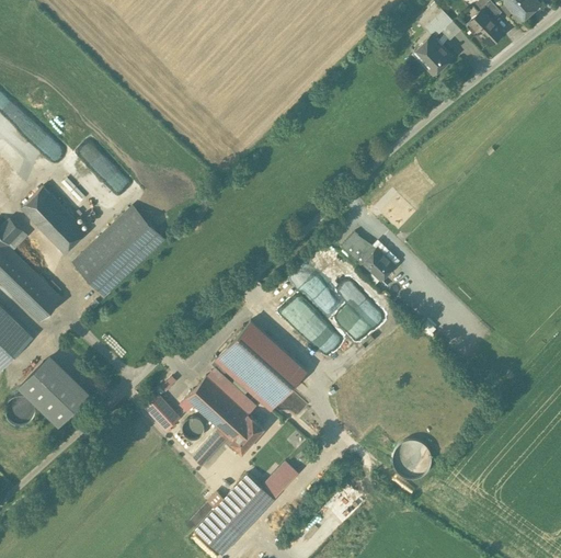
[(538,4),(534,0),(503,0),(504,2),(512,12),(516,13),(522,19),(538,4)]
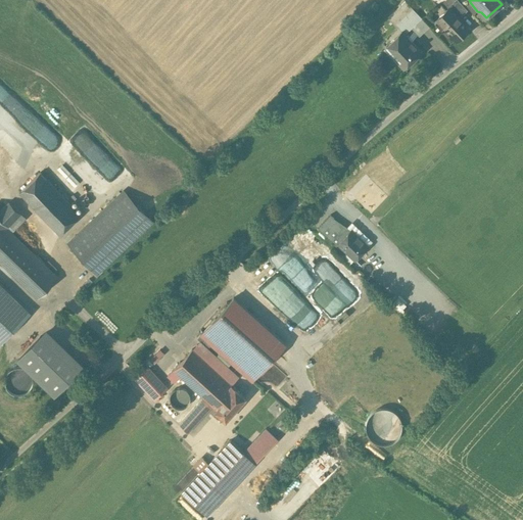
[(468,13),(457,1),(447,10),(448,10),(449,10),(460,20),(468,13)]
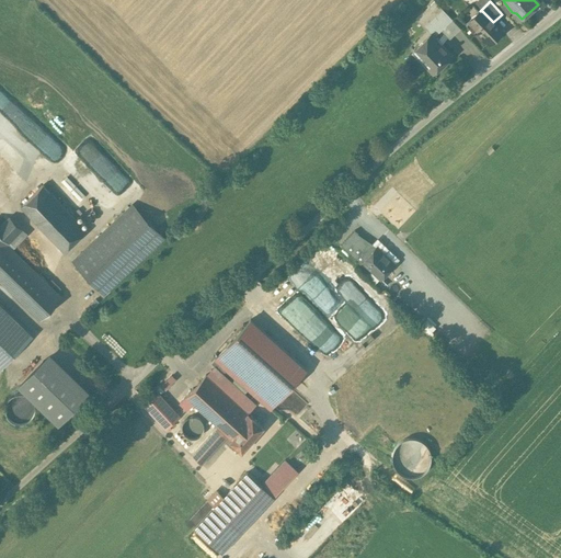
[(435,4),(416,22),(431,36),(431,35),(435,40),(453,22),(435,4)]
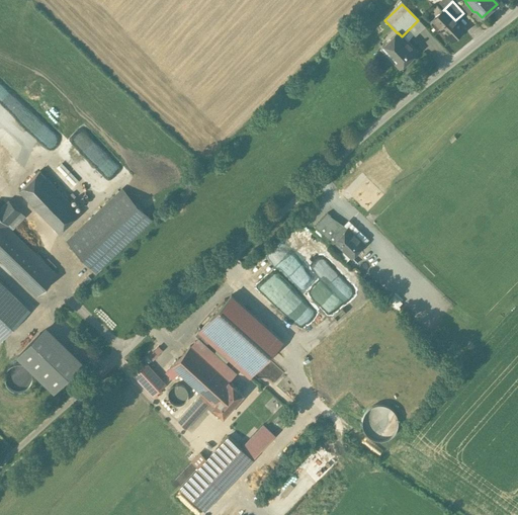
[(455,20),(445,10),(444,10),(430,24),(438,31),(440,29),(452,43),(464,30),(455,20)]
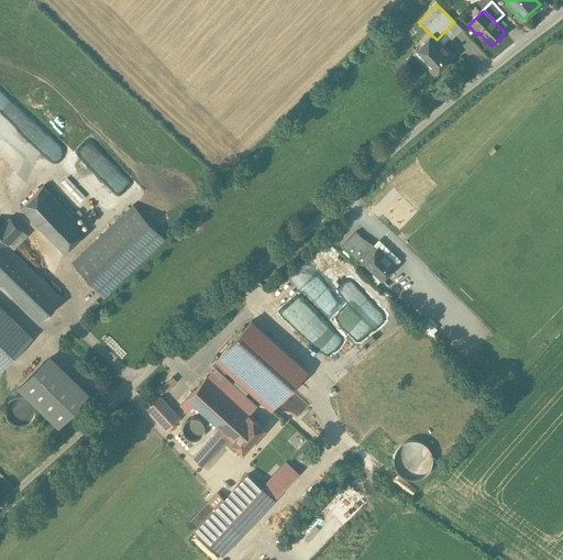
[(432,36),(414,54),(434,76),(453,58),(437,40),(432,35),(432,36)]
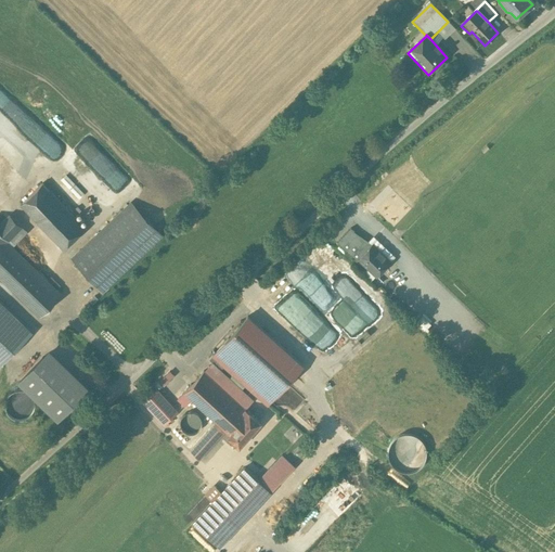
[(86,228),(41,185),(21,208),(64,251),(86,228)]
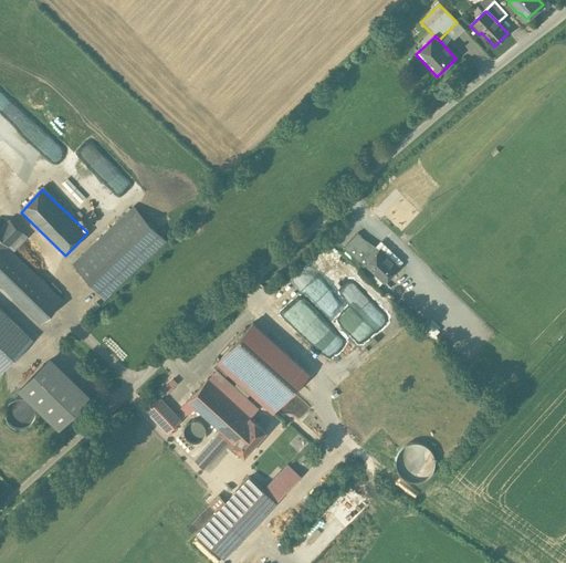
[(134,209),(73,267),(105,300),(165,243),(134,209)]
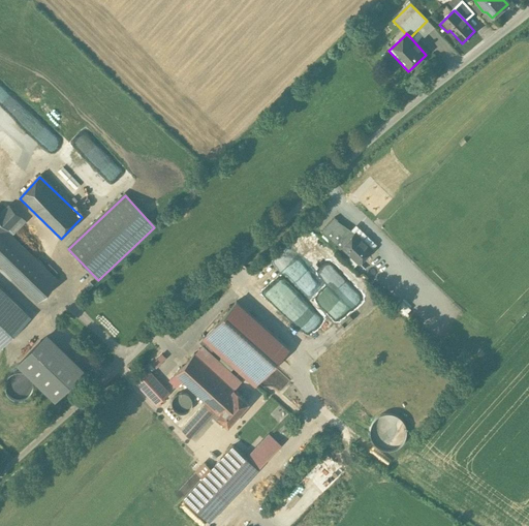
[(16,200),(0,215),(0,266),(38,304),(59,282),(12,237),(31,217),(16,200)]
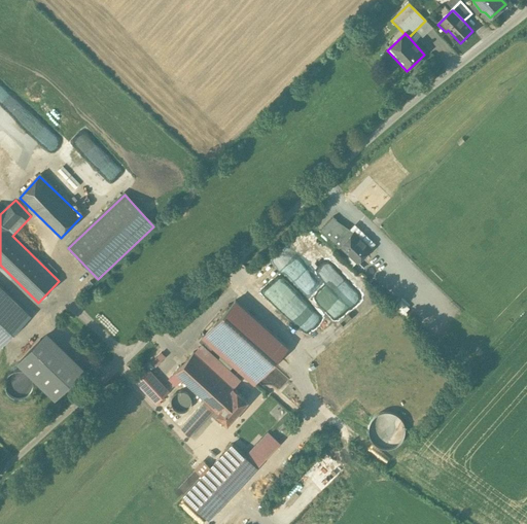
[(338,223),(334,219),(320,233),(339,250),(341,248),(340,248),(353,234),(338,223)]
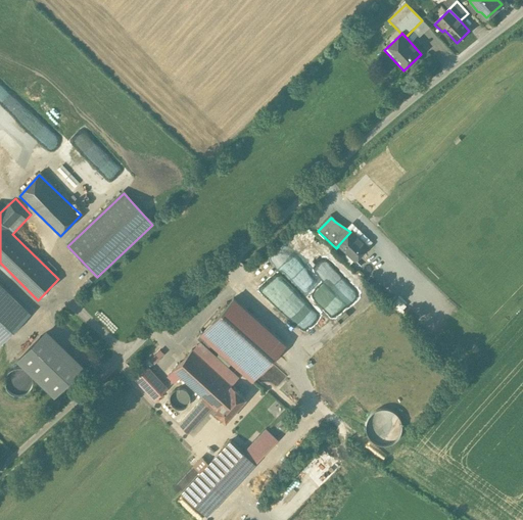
[(299,228),(232,289),(226,293),(234,300),(285,346),(311,361),(381,300),(302,225),(299,228)]
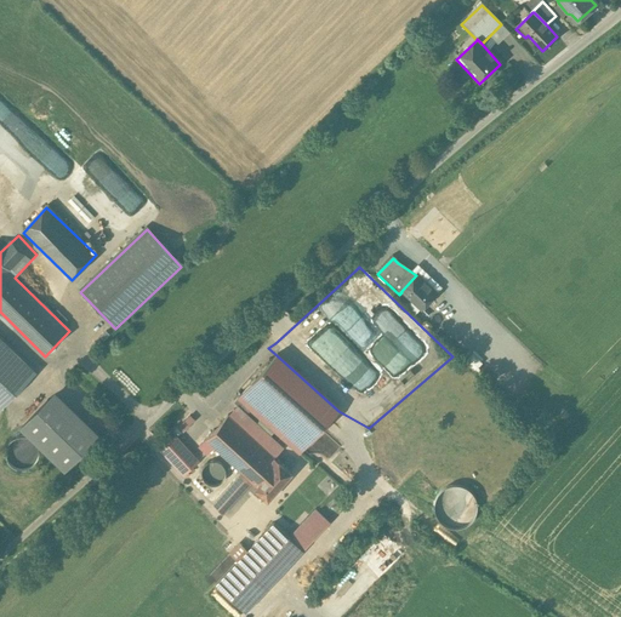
[(438,296),(416,275),(400,292),(402,292),(422,312),(438,296)]
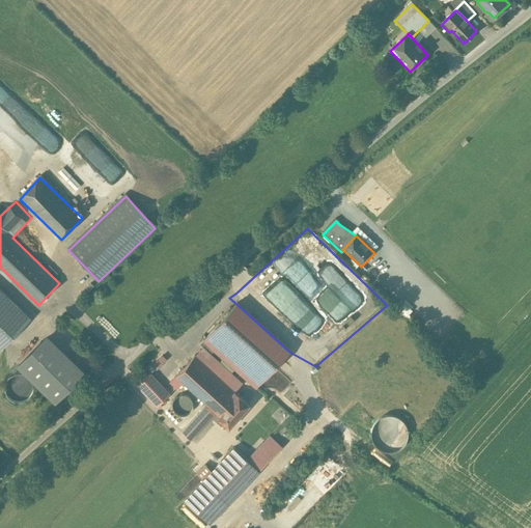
[(0,312),(20,332),(32,318),(0,287),(0,312)]
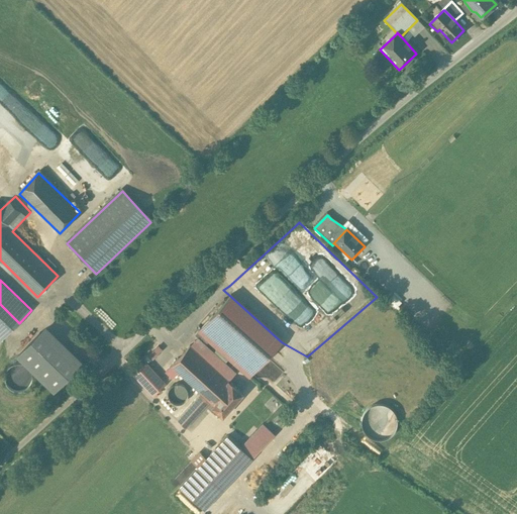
[(231,297),(195,336),(198,338),(205,345),(209,342),(249,379),(282,342),(231,297)]
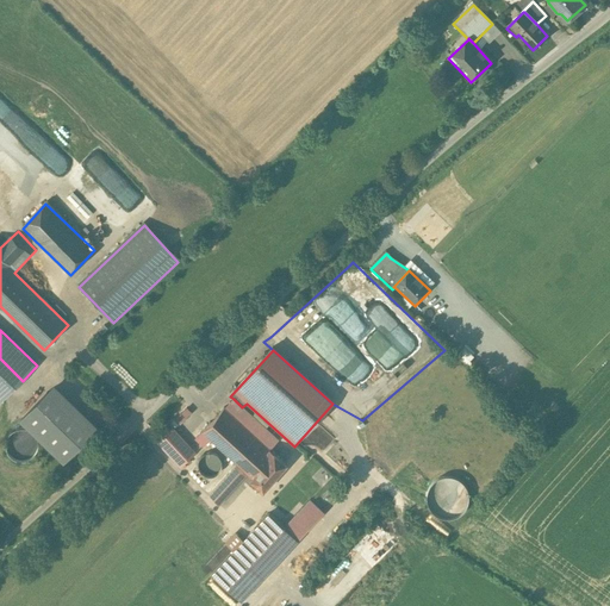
[(23,381),(0,358),(0,383),(11,393),(23,381)]
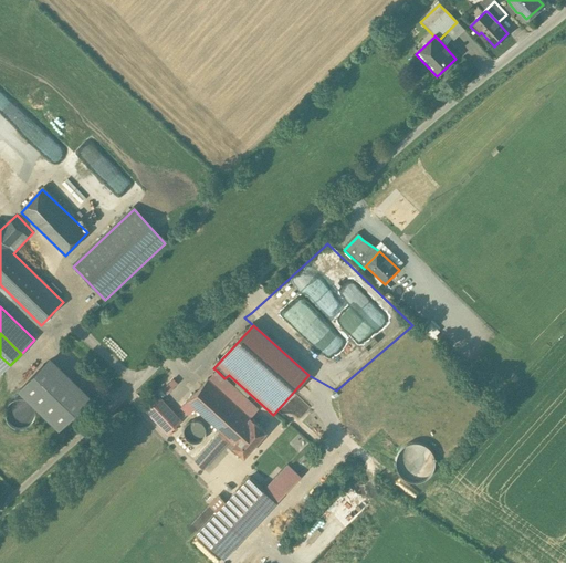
[(0,356),(0,375),(10,365),(0,356)]
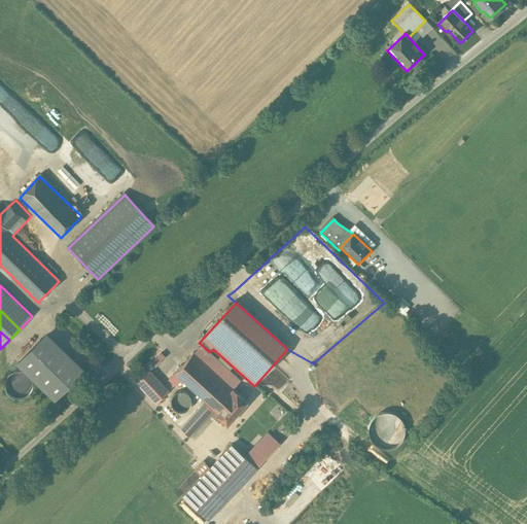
[(35,335),(23,348),(70,394),(82,381),(35,335)]
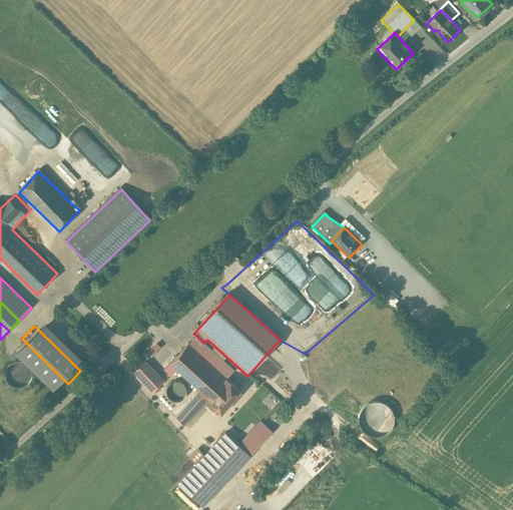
[(203,343),(196,336),(188,345),(218,372),(221,375),(229,367),(203,343)]
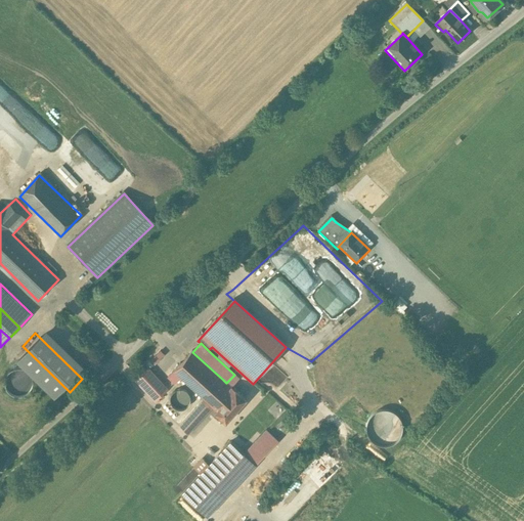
[(155,365),(166,356),(162,352),(150,361),(155,365)]
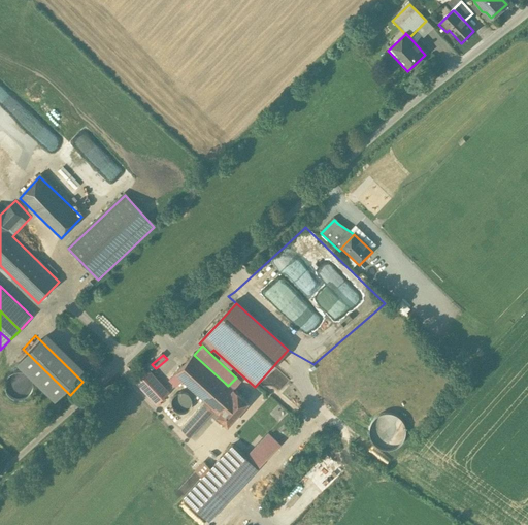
[(225,383),(194,355),(169,382),(174,386),(172,388),(174,389),(175,388),(176,388),(182,382),(205,403),(206,404),(225,383)]
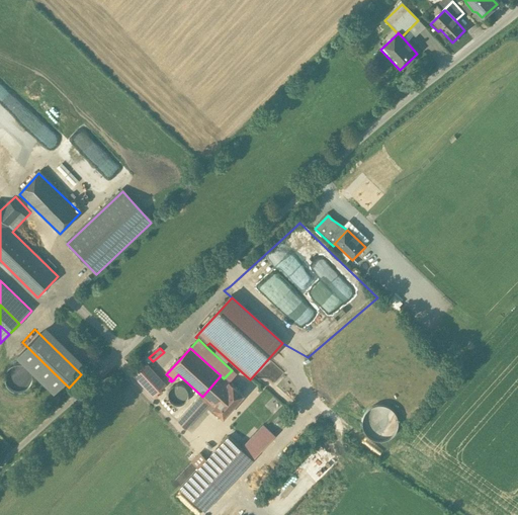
[(31,385),(32,380),(31,375),(28,370),(23,367),(18,366),(13,367),(8,370),(5,375),(4,380),(5,387),(9,391),(13,394),(18,395),(24,394),(28,391),(31,385)]
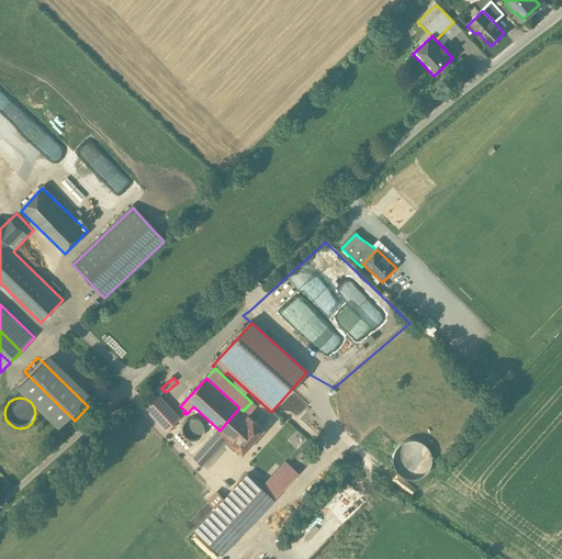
[(178,418),(159,399),(147,410),(165,429),(178,418)]
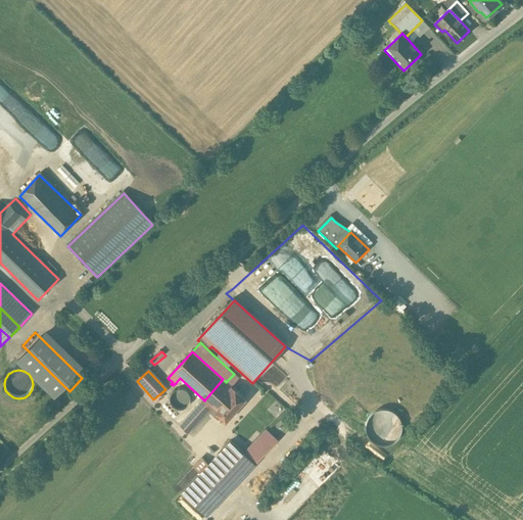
[(226,382),(223,379),(204,400),(212,408),(217,411),(215,413),(226,422),(246,399),(232,387),(239,378),(234,374),(226,382)]
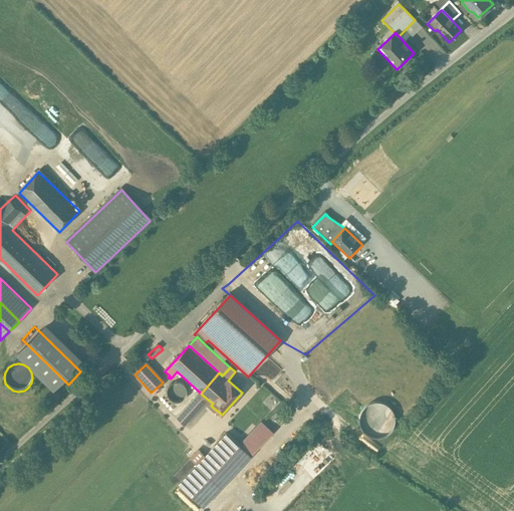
[(187,397),(187,394),(186,390),(184,387),(181,384),(177,384),(173,384),(170,387),(168,390),(167,394),(168,398),(170,401),(173,403),(177,404),(181,403),(184,401),(187,397)]
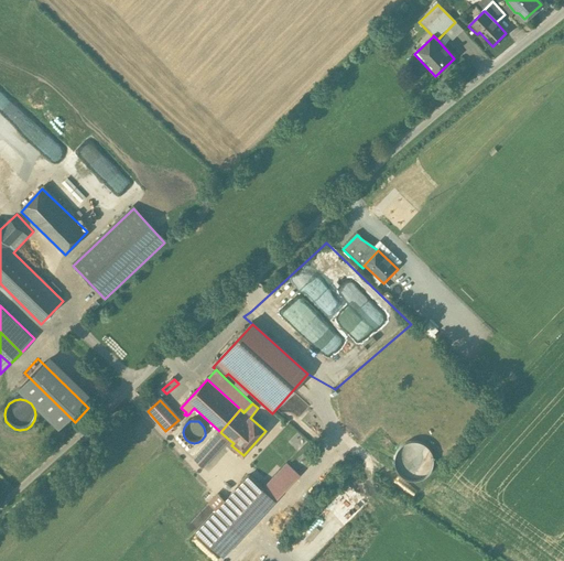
[(219,431),(193,460),(203,470),(229,440),(220,432),(219,431)]
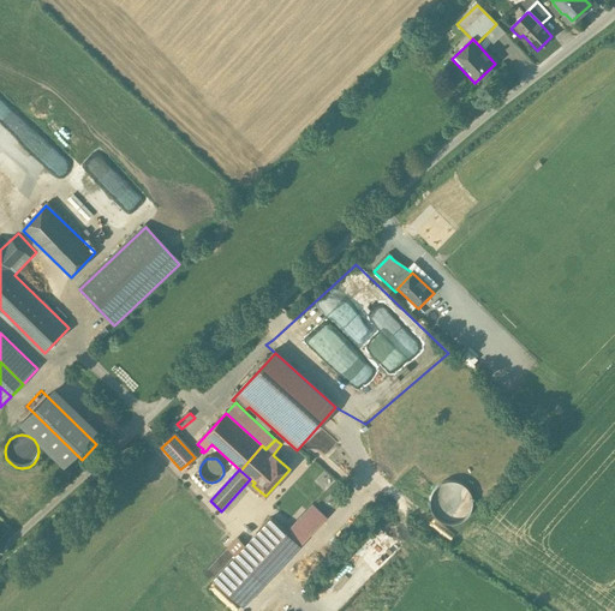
[(246,547),(236,557),(213,581),(244,607),(300,546),(286,533),(272,520),(246,547)]
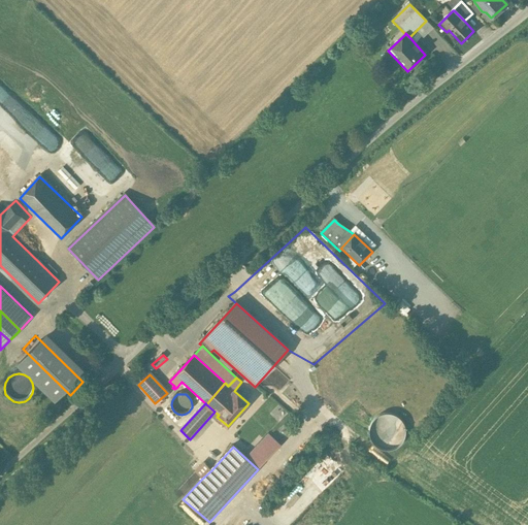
[(267,460),(255,450),(245,458),(258,469),(267,460)]
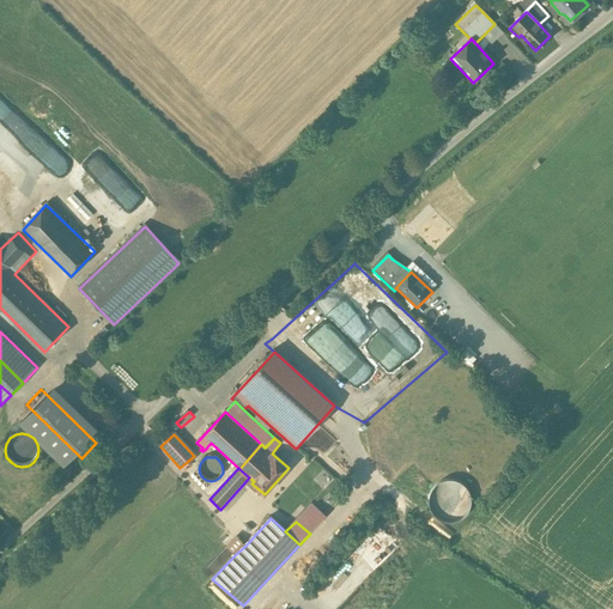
[(238,539),(228,549),(235,555),(246,546),(238,539)]
